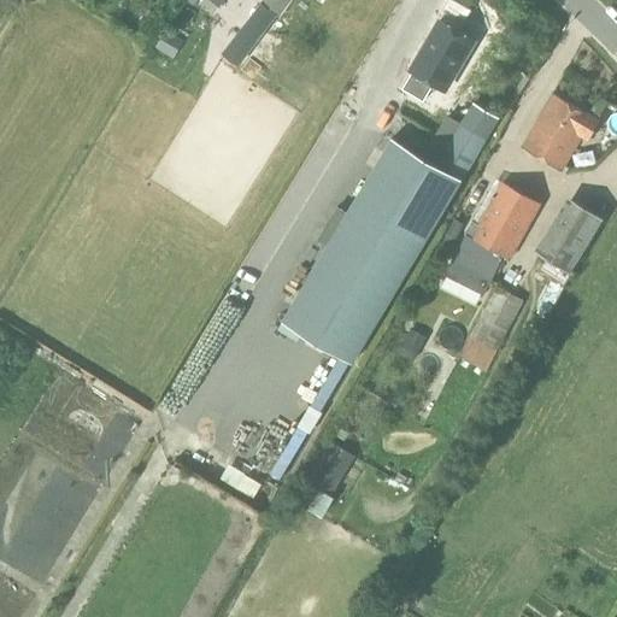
[(278,15),(291,0),(264,0),(225,53),(236,62),(274,11),(278,15)]
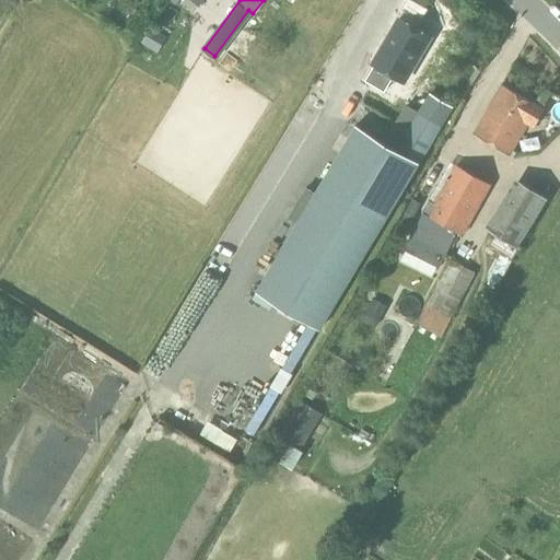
[(375,67),(366,81),(387,93),(396,78),(405,82),(430,38),(399,20),(373,65),(375,67)]
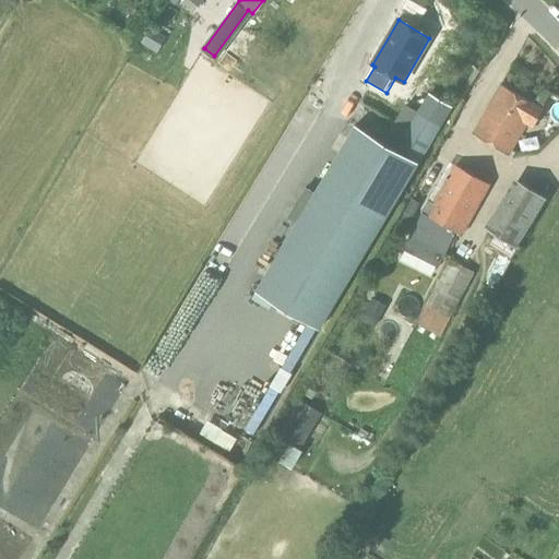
[(534,129),(544,111),(501,86),(474,134),(509,155),(527,125),(534,129)]
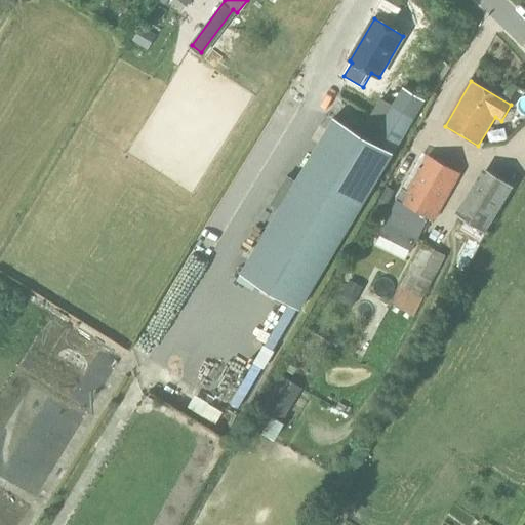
[(510,83),(500,98),(508,103),(517,87),(510,83)]
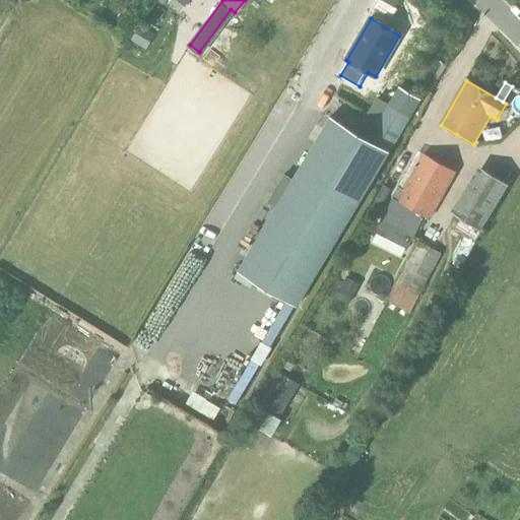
[(298,307),(392,149),(371,135),(368,140),(334,121),(242,273),(298,307)]
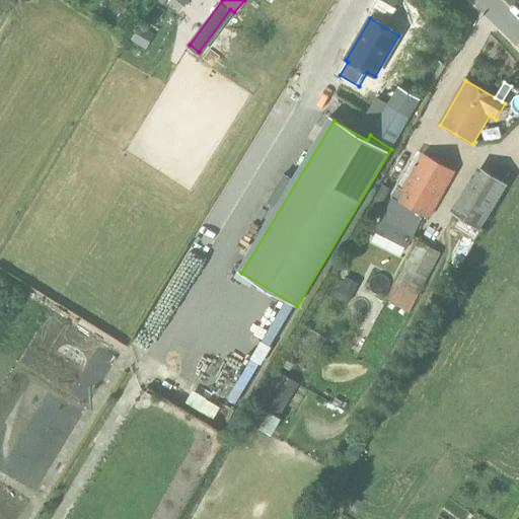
[(430,217),(454,172),(423,155),(400,196),(395,193),(375,231),(406,248),(425,215),(430,217)]
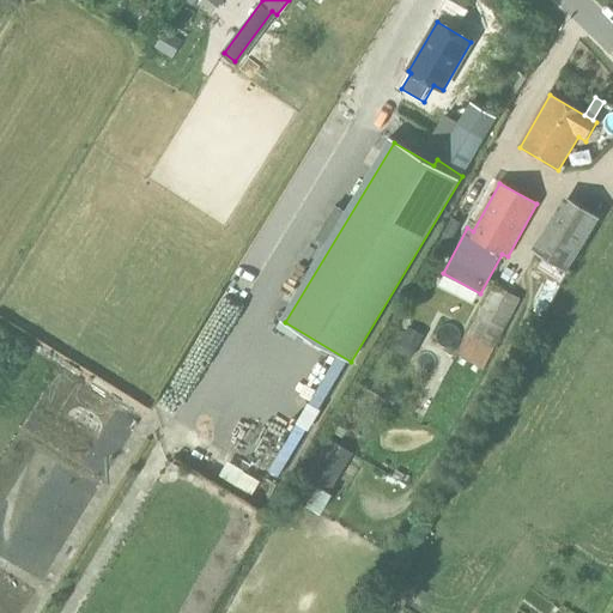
[(547,310),(563,284),(600,218),(566,198),(535,252),(544,256),(536,268),(550,277),(535,303),(547,310)]
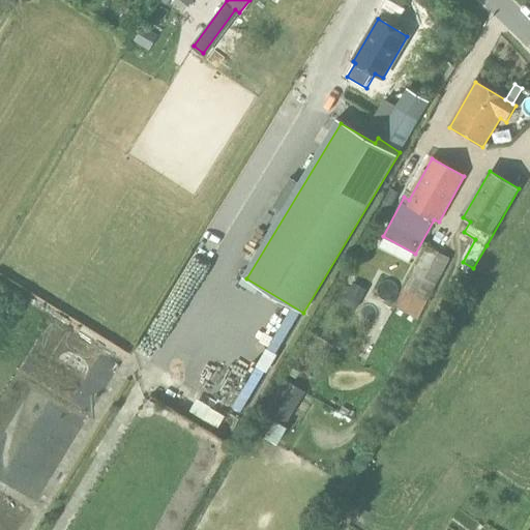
[(390,189),(384,201),(392,205),(399,194),(390,189)]
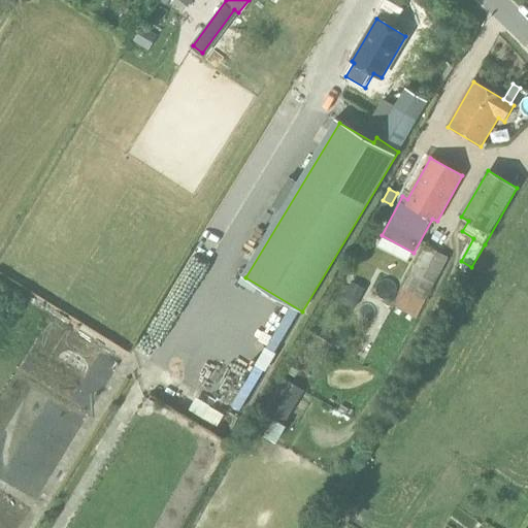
[(415,267),(435,278),(446,261),(424,249),(415,267)]
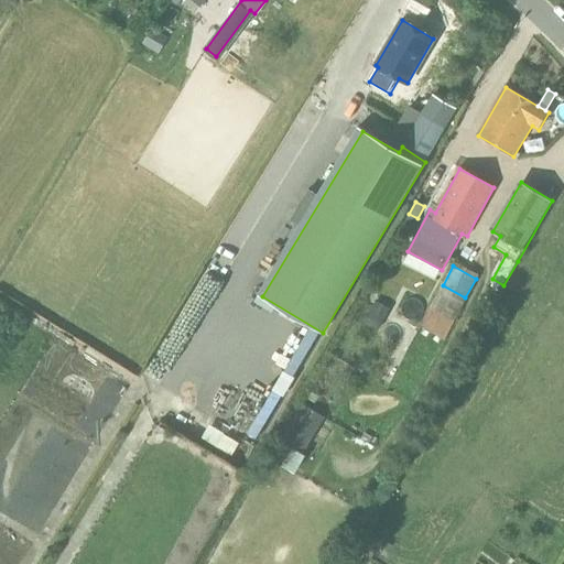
[(445,337),(454,323),(430,310),(422,325),(445,337)]
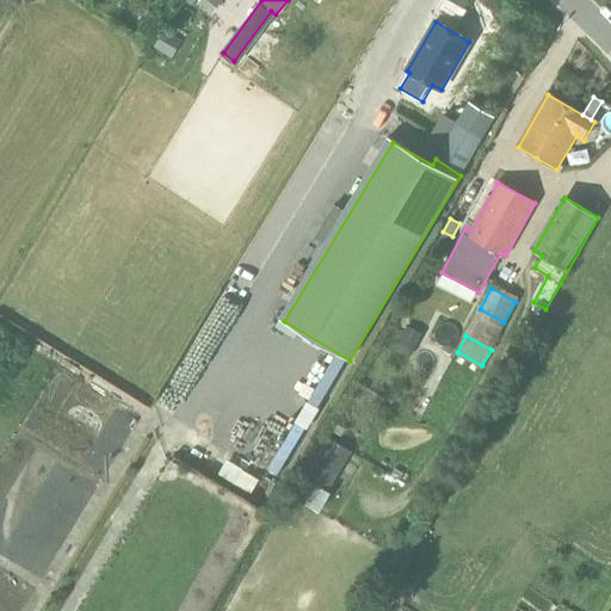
[(265,411),(263,420),(285,425),(288,415),(265,411)]
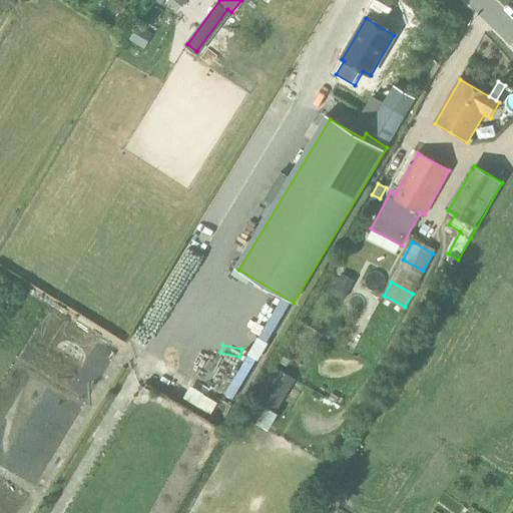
[(274,411),(294,378),(275,366),(255,399),(274,411)]
